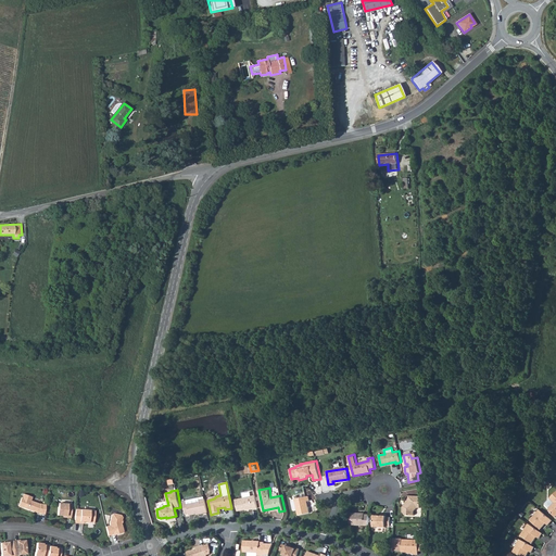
[(42,502),(39,501),(30,500),(32,495),(23,494),(22,497),(21,497),(20,506),(36,509),(38,509),(38,510),(41,510),(41,512),(46,512),(47,502),(42,502)]
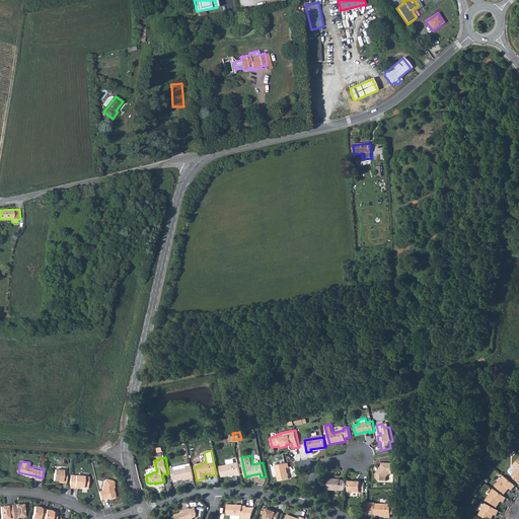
[(238,461),(220,465),(222,476),(231,474),(231,476),(236,474),(236,475),(241,474),(238,461)]
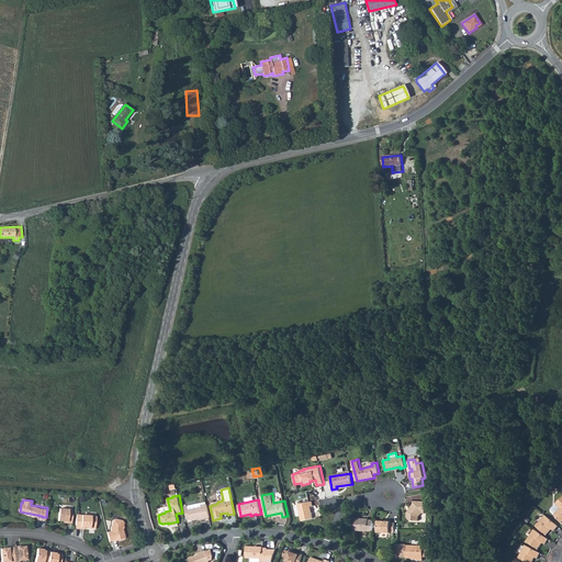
[(311,506),(313,505),(312,501),(298,504),(301,520),(313,518),(312,512),(310,512),(308,506),(311,506)]
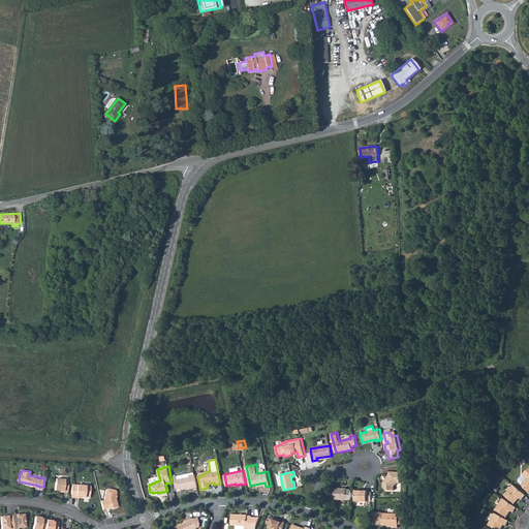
[(381,490),(384,493),(393,493),(393,488),(395,488),(396,484),(399,484),(400,472),(395,472),(387,471),(387,476),(382,481),(381,490)]
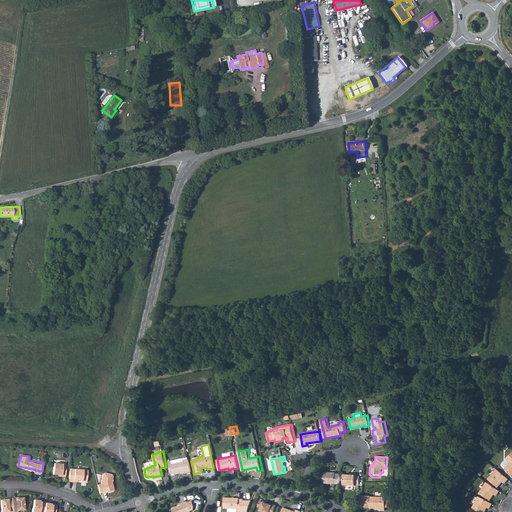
[(189,458),(183,459),(183,457),(171,460),(172,464),(168,464),(169,473),(173,472),(174,473),(186,470),(186,472),(191,471),(189,458)]
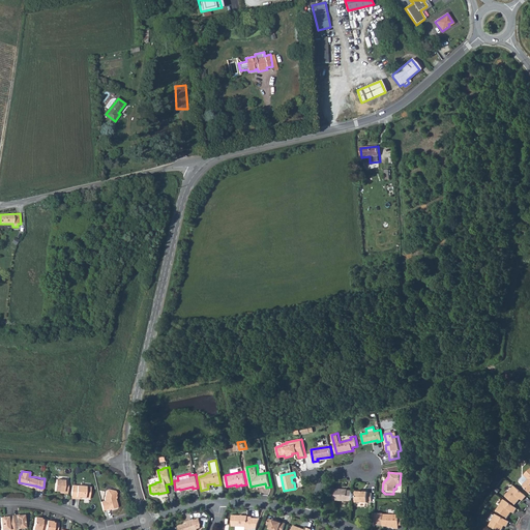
[(64,492),(68,492),(69,479),(57,478),(56,490),(61,490),(64,491),(64,492)]
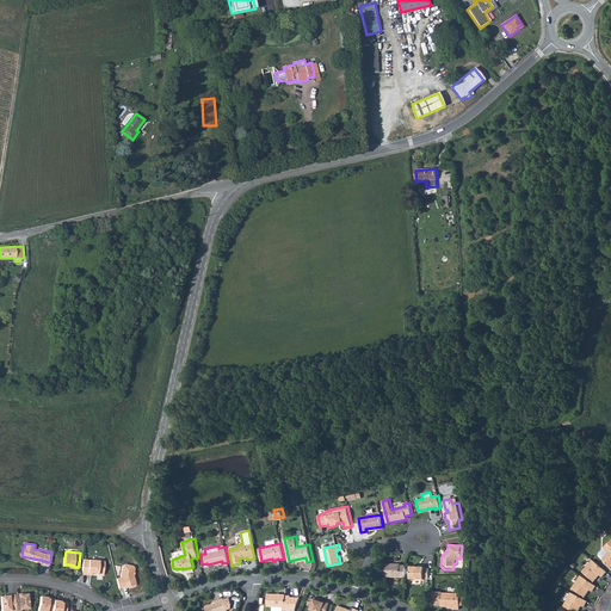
[(106,561),(84,560),(82,574),(88,574),(88,573),(92,573),(104,574),(106,561)]
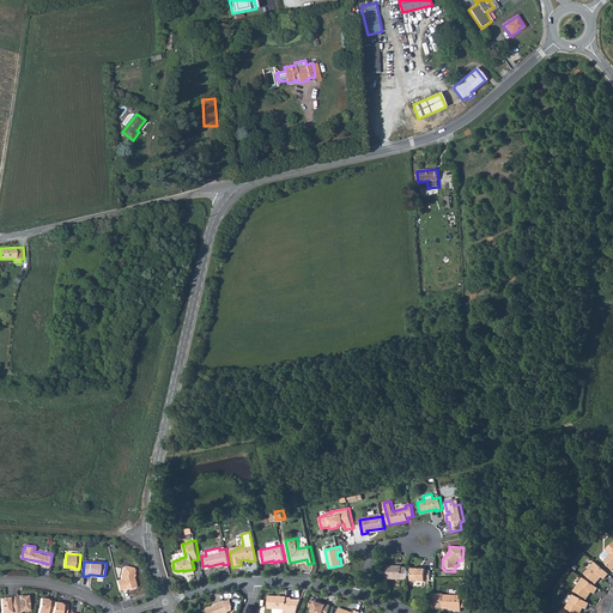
[(608,574),(594,562),(584,574),(596,583),(601,577),(605,580),(608,574)]
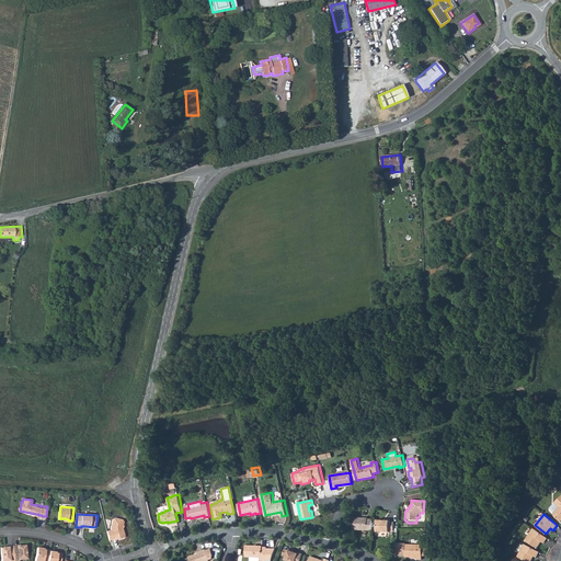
[(112,529),(109,530),(111,540),(115,539),(115,540),(125,537),(126,535),(124,527),(125,522),(124,519),(116,517),(114,518),(112,527),(112,529)]
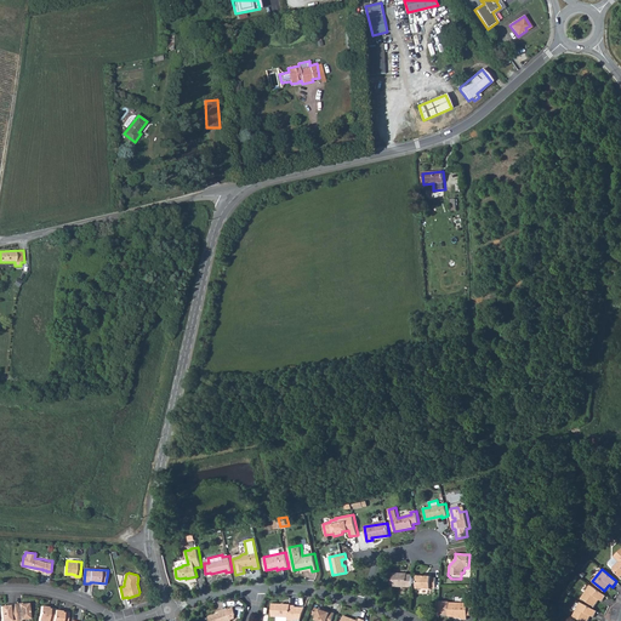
[(411,587),(412,575),(406,575),(406,574),(391,573),(391,586),(411,587)]
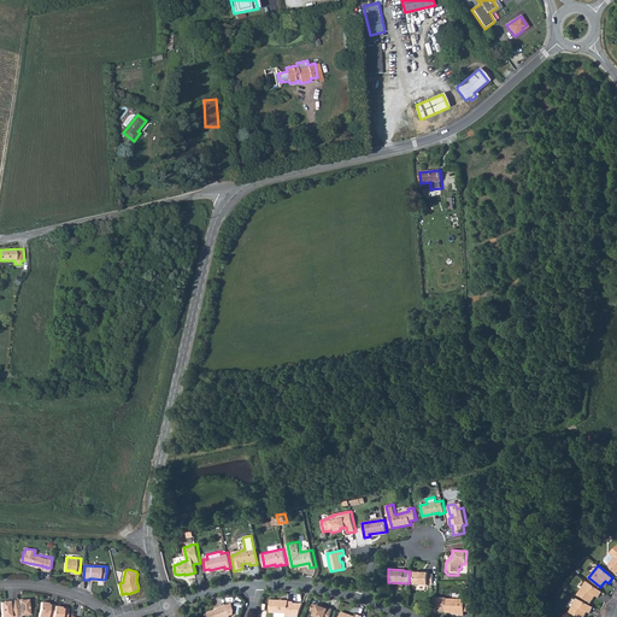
[(415,585),(428,585),(428,583),(433,583),(433,574),(428,573),(428,571),(415,571),(415,585)]
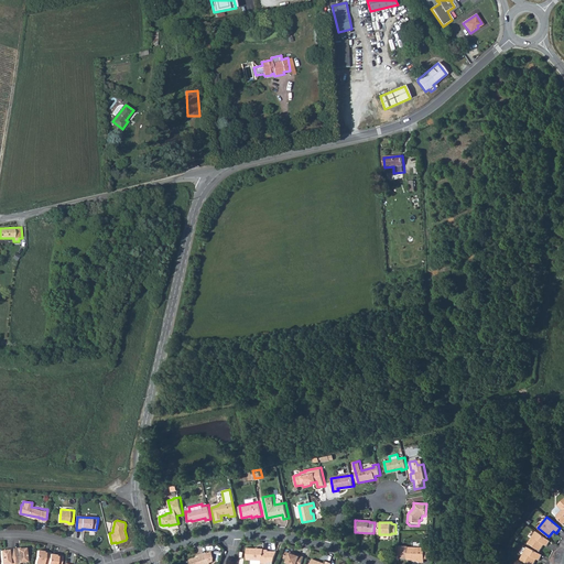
[(549,540),(534,531),(527,543),(539,551),(543,544),(545,545),(549,540)]
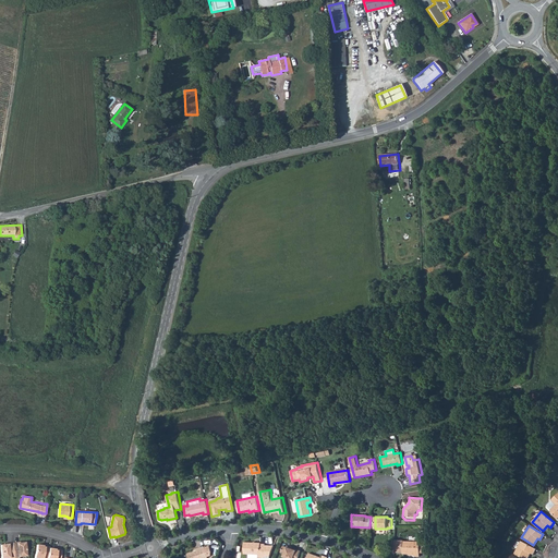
[(402,553),(414,553),(414,556),(420,556),(420,554),(420,541),(403,540),(402,553)]
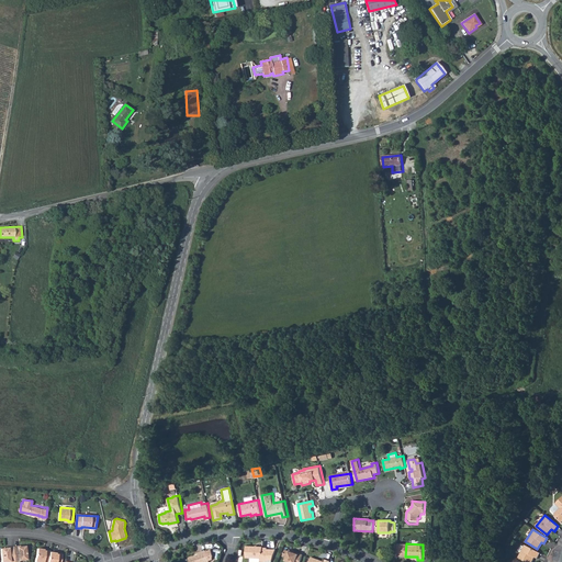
[(538,552),(523,543),(516,557),(525,561),(528,561),(532,557),(535,558),(538,552)]
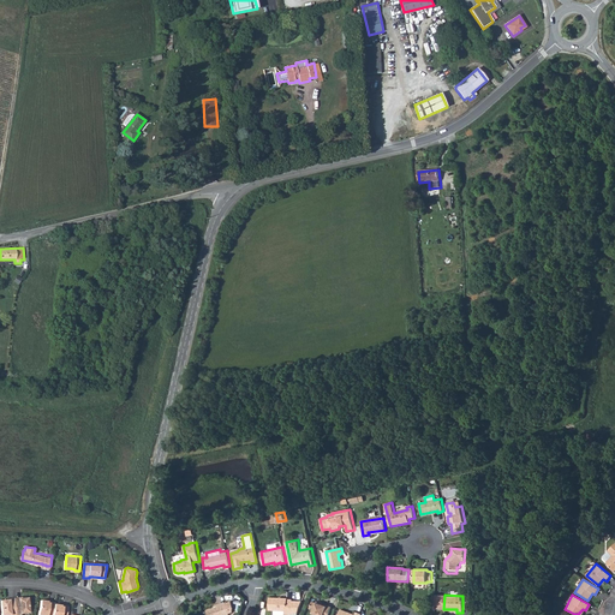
[(270,610),(286,610),(286,614),(293,614),(293,613),(298,613),(303,601),(293,601),(293,599),(288,599),(287,598),(270,597),(270,610)]
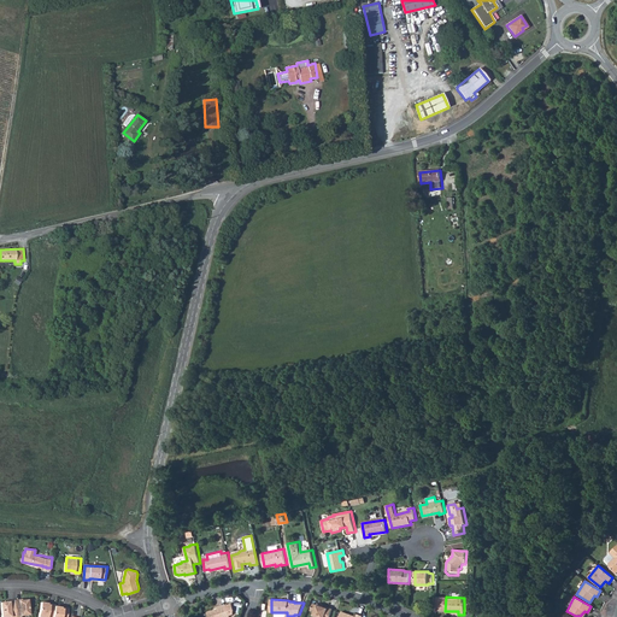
[(22,600),(15,601),(16,616),(21,616),(22,616),(29,615),(28,600),(22,600)]
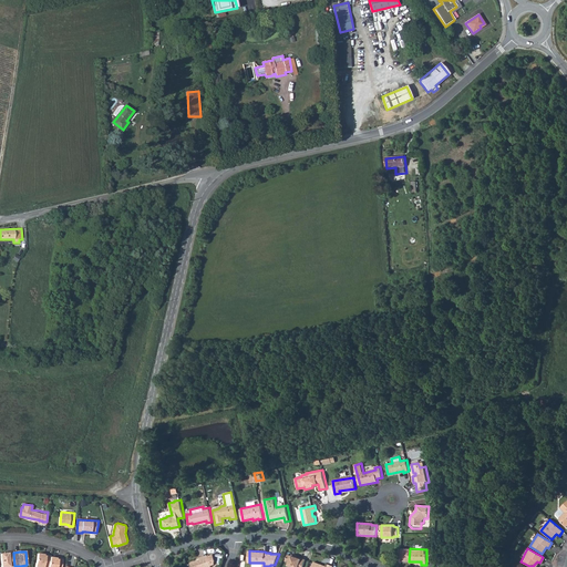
[(14,566),(13,553),(6,554),(0,554),(1,566),(8,566),(10,566),(9,566),(14,566)]
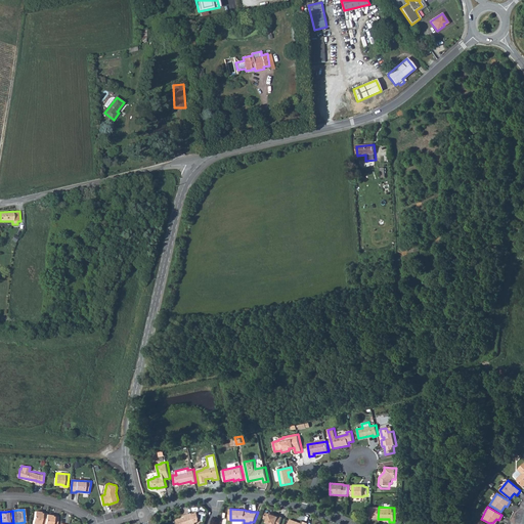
[(41,513),(35,512),(33,523),(34,523),(40,523),(41,523),(44,523),(46,515),(41,514),(41,513)]
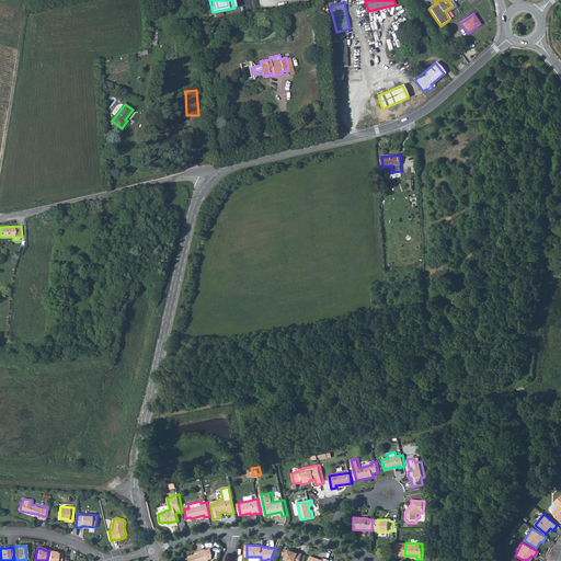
[(190,556),(192,560),(206,560),(212,560),(210,558),(214,557),(215,553),(213,548),(208,549),(207,548),(198,550),(199,553),(190,556)]
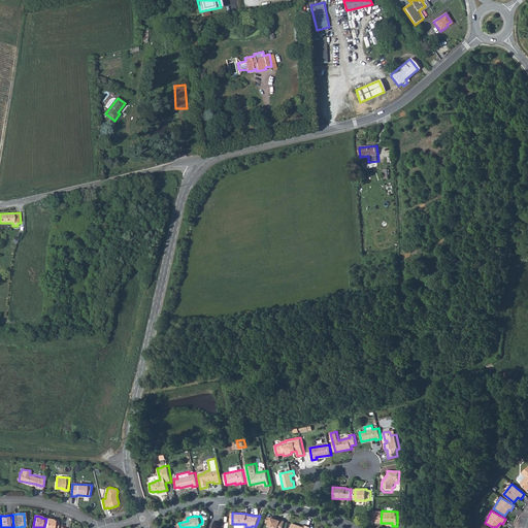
[(266,522),(269,523),(268,527),(272,527),(283,527),(286,521),(272,517),(271,518),(268,517),(266,522)]
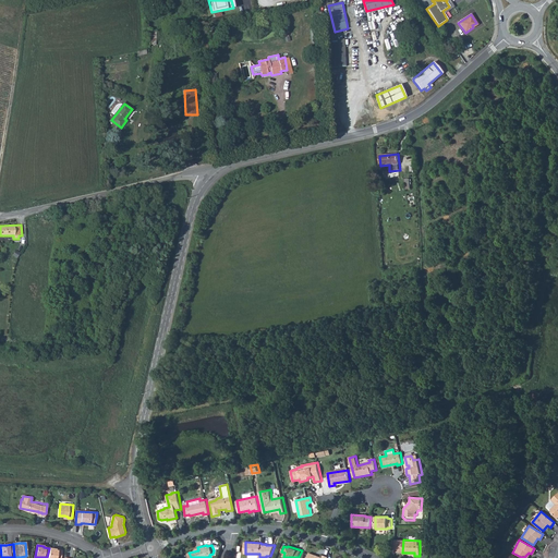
[(56,549),(49,548),(47,557),(60,557),(62,552),(56,550),(56,549)]
